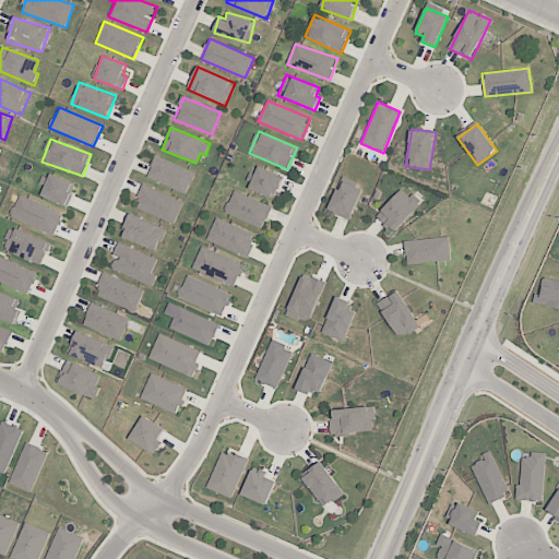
[(188,193),(195,170),(155,156),(146,179),(188,193)]
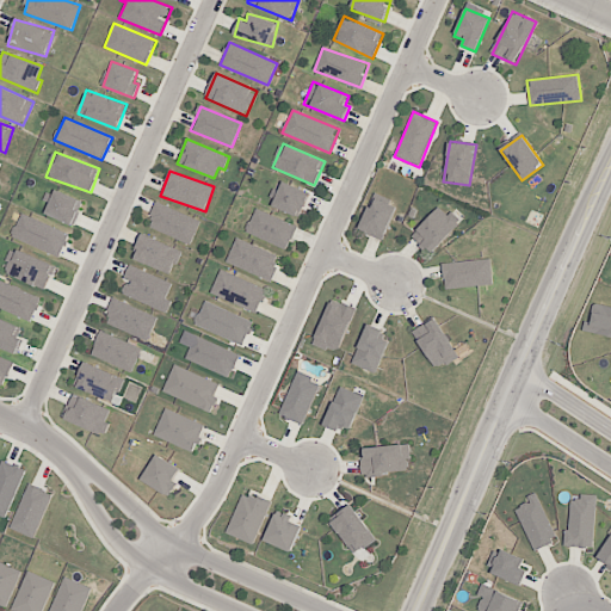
[(310,192),(282,181),(273,207),(301,217),(310,192)]
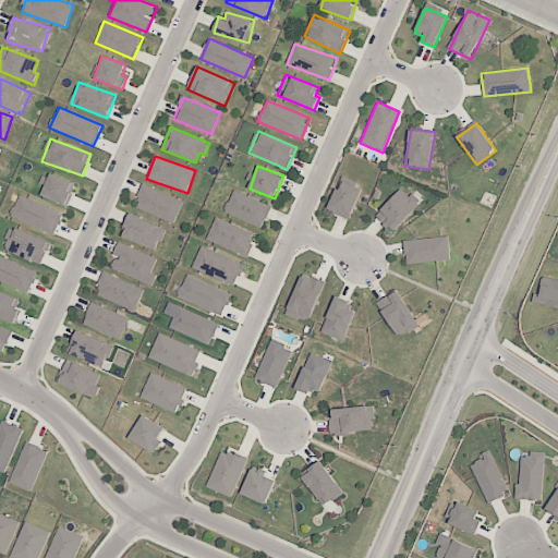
[(39,183),(45,185),(41,196),(69,206),(76,184),(44,172),(39,183)]
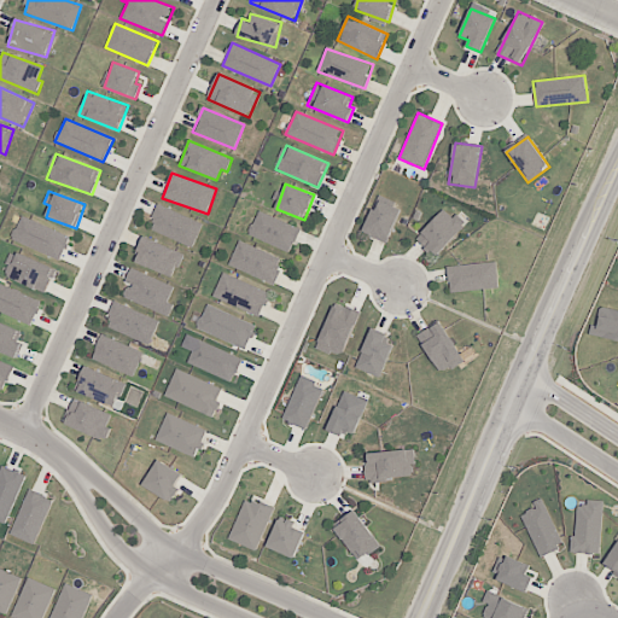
[(365,233),(389,243),(401,209),(377,199),(365,233)]
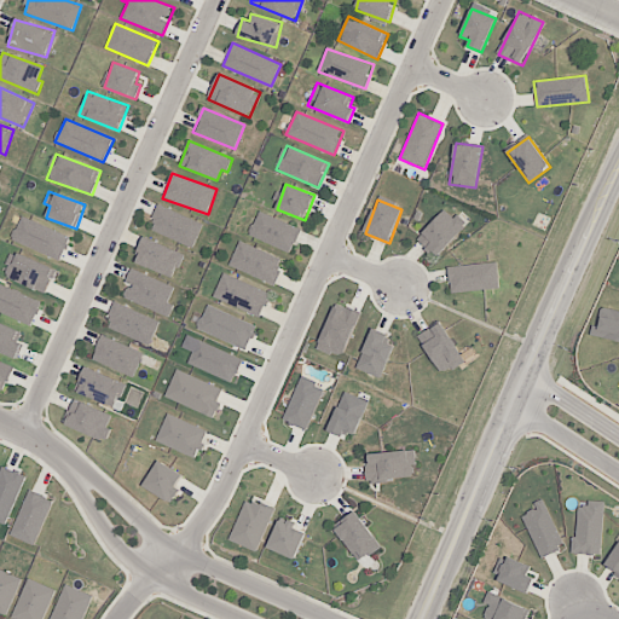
[(149,229),(194,248),(203,224),(160,204),(149,229)]
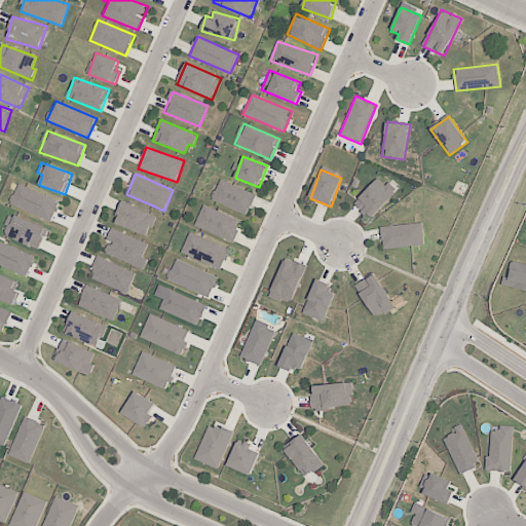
[(396,191),(378,176),(354,203),(372,219),(396,191)]
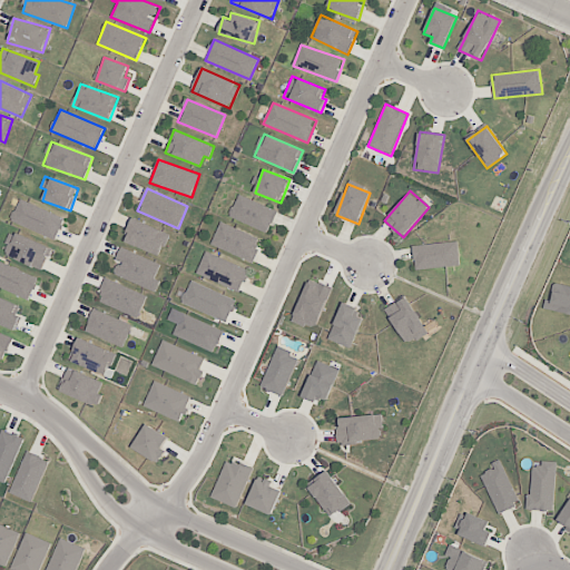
[(277,208),(236,195),(228,218),(269,232),(277,208)]
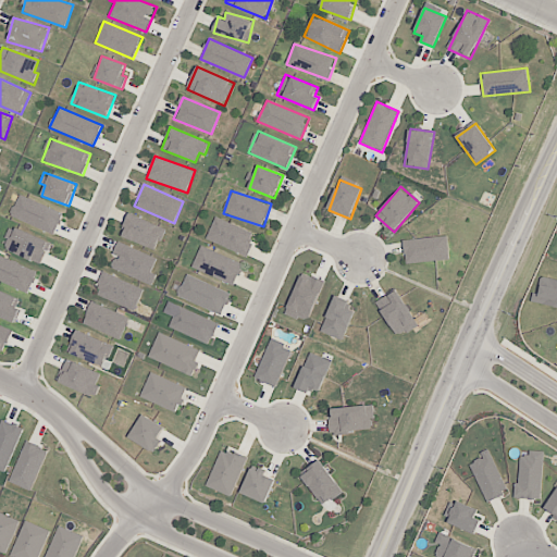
[(63,212),(19,195),(11,217),(56,234),(63,212)]
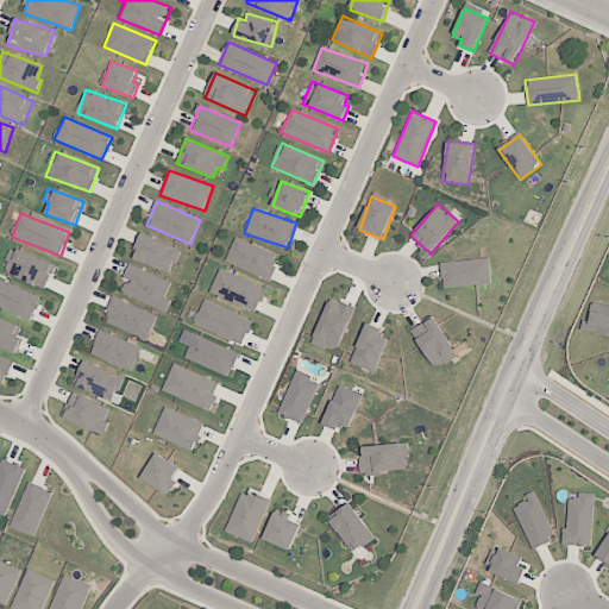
[(171,272),(180,248),(142,233),(132,258),(171,272)]
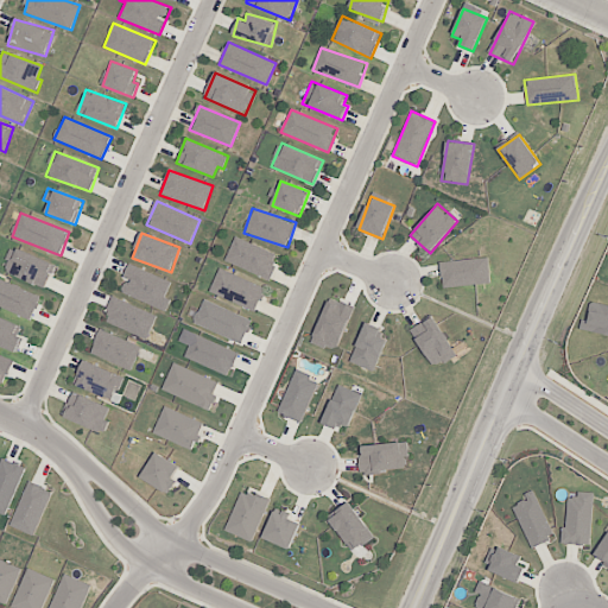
[(279,255),(235,236),(225,261),(268,280),(279,255)]
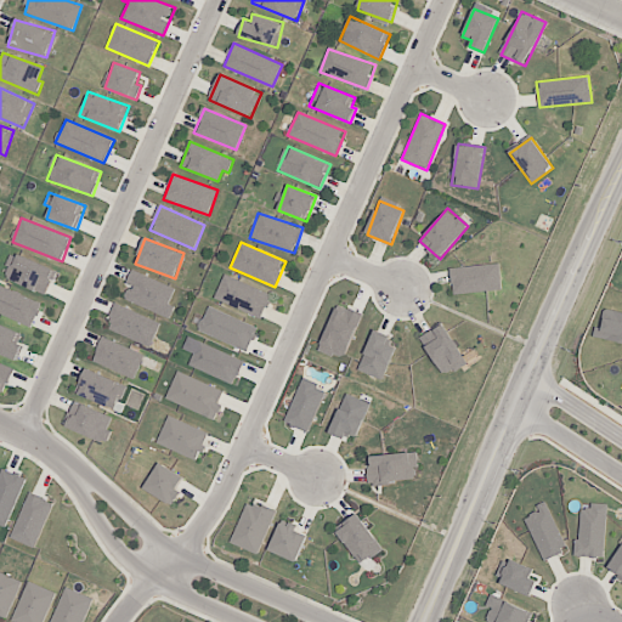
[(3,276),(46,295),(57,271),(13,252),(3,276)]
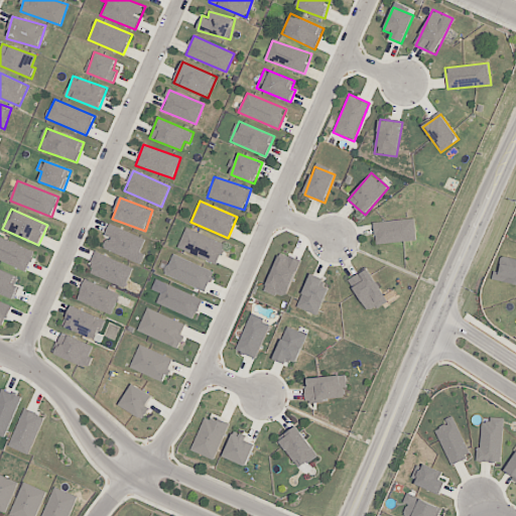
[(375,244),(416,241),(414,219),(374,221),(375,244)]
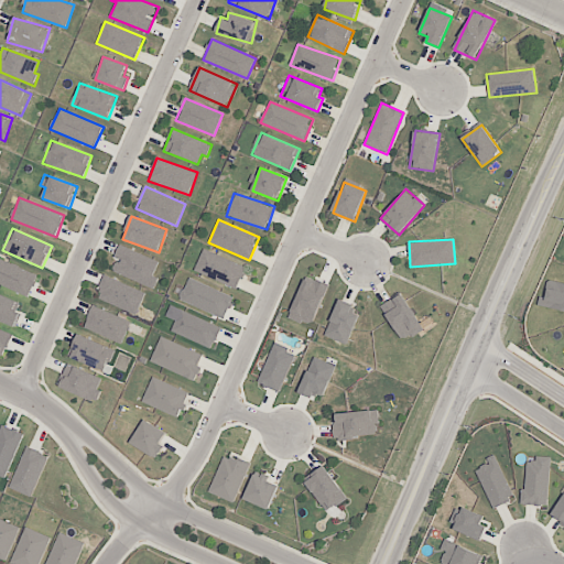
[(112,271),(153,290),(159,278),(153,275),(159,261),(120,243),(114,259),(117,260),(112,271)]
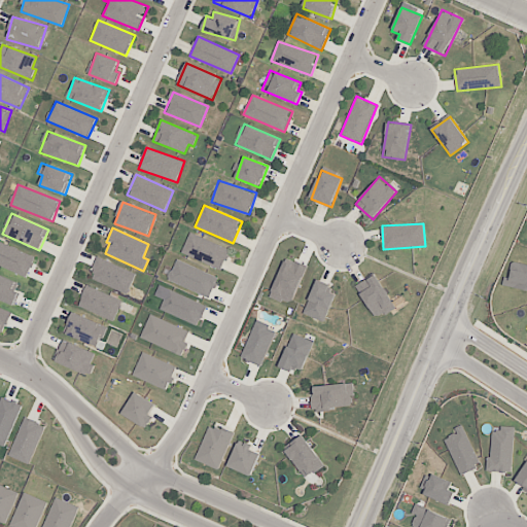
[(223,269),(231,248),(188,234),(181,254),(223,269)]
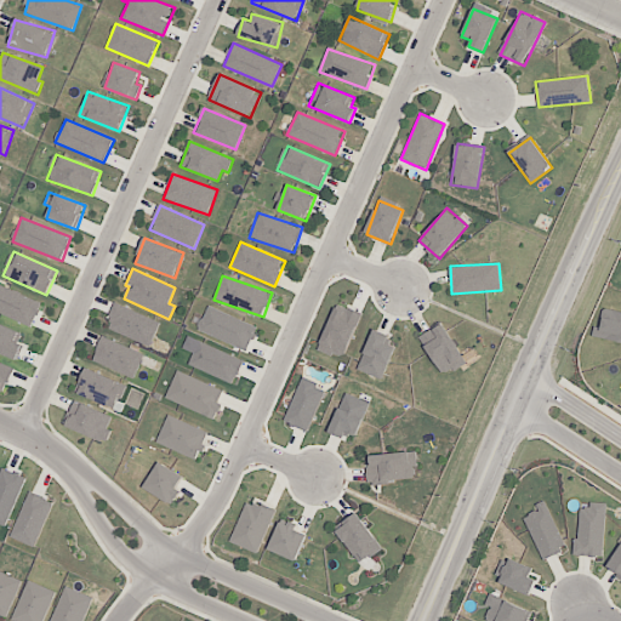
[(0,313),(32,326),(43,302),(0,284),(0,313)]
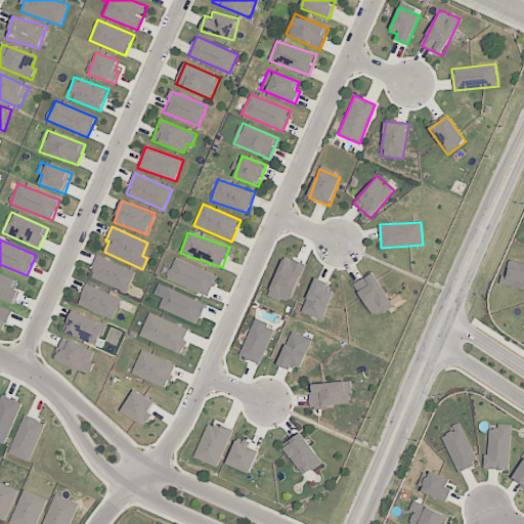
[(290,303),(306,264),(285,255),(268,294),(290,303)]
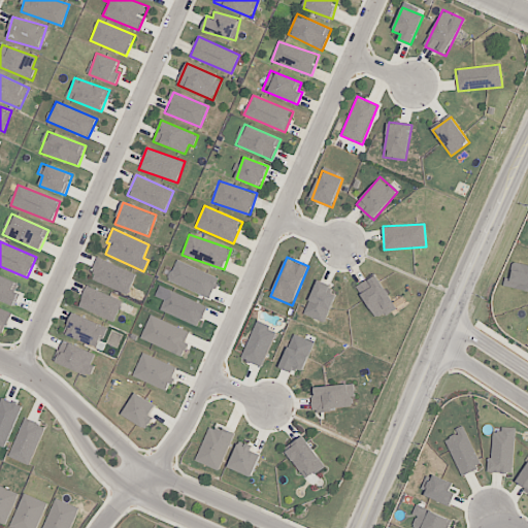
[(127,295),(136,274),(98,258),(90,278),(127,295)]
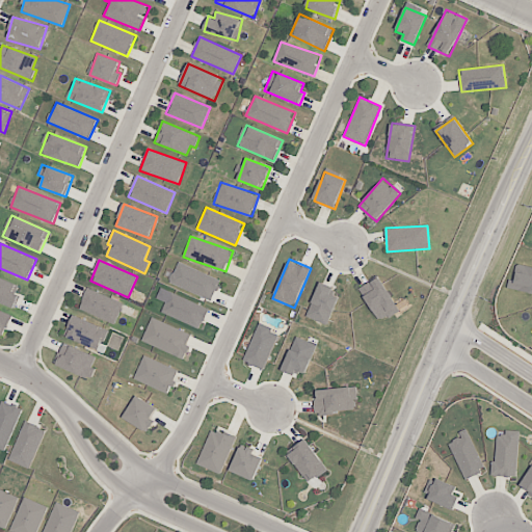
[(220,280),(178,262),(168,284),(212,300),(220,280)]
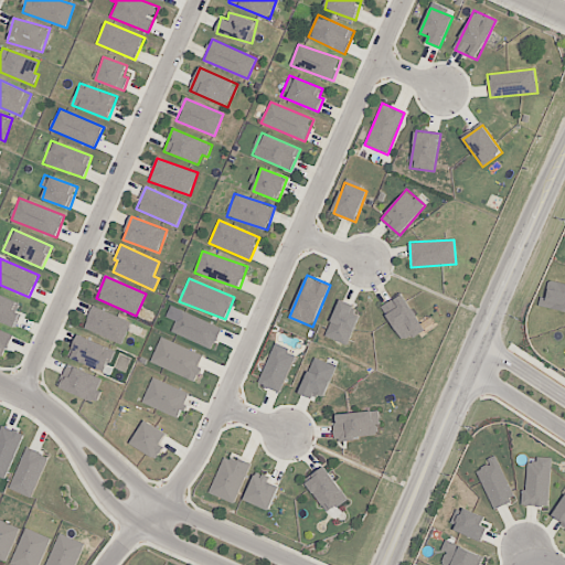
[(564,283),(550,279),(545,298),(541,297),(539,305),(564,311),(564,283)]
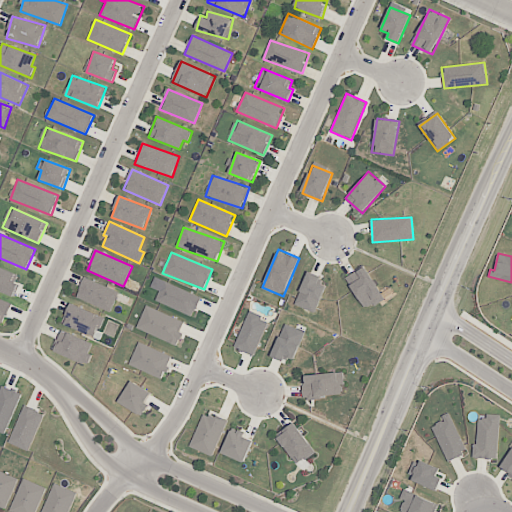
[(19,284),(12,281),(16,273),(0,266),(0,290),(14,297),(19,284)]
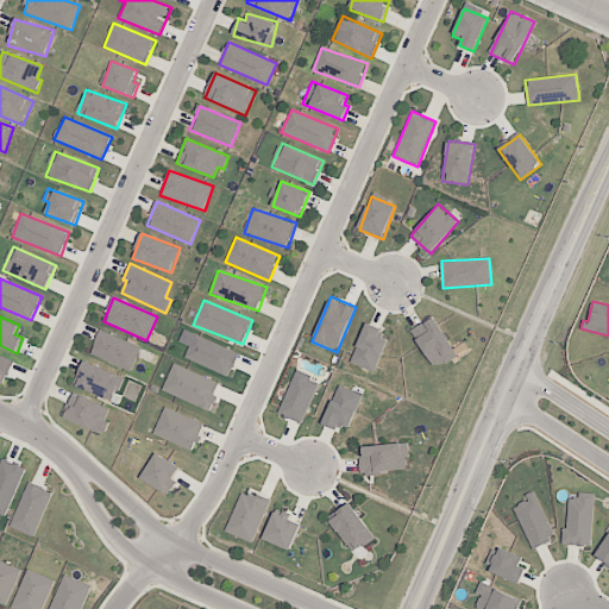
[(456,358),(438,316),(413,327),(431,369),(456,358)]
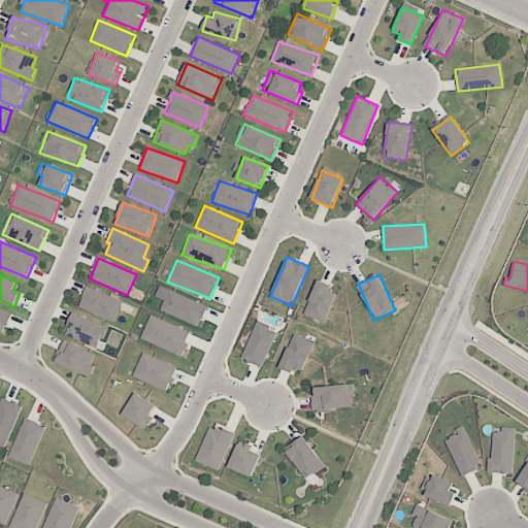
[(336,295),(328,292),(331,285),(318,279),(304,314),(325,323),(336,295)]
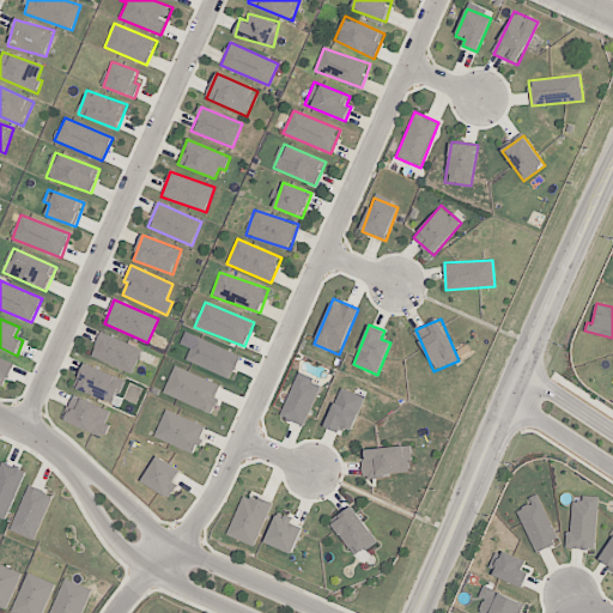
[(186,362),(231,378),(241,353),(184,333),(180,345),(190,349),(186,362)]
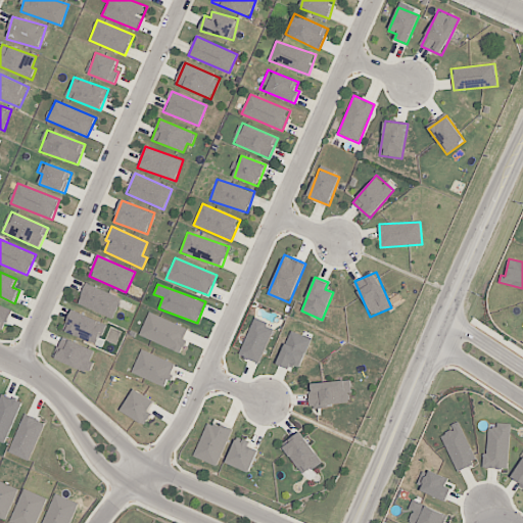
[(114,317),(121,296),(85,285),(78,305),(114,317)]
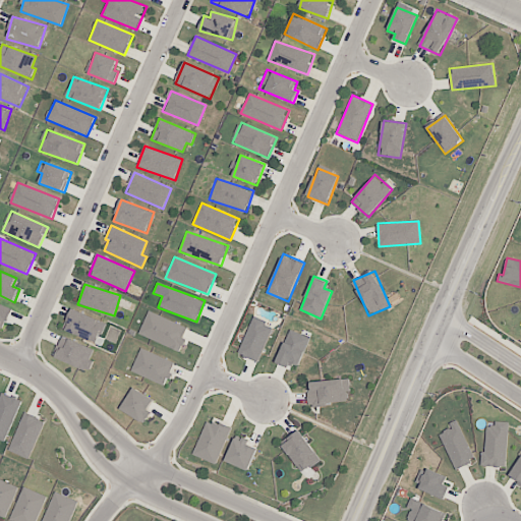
[(0,328),(2,330),(9,314),(1,310),(3,305),(0,303),(0,328)]
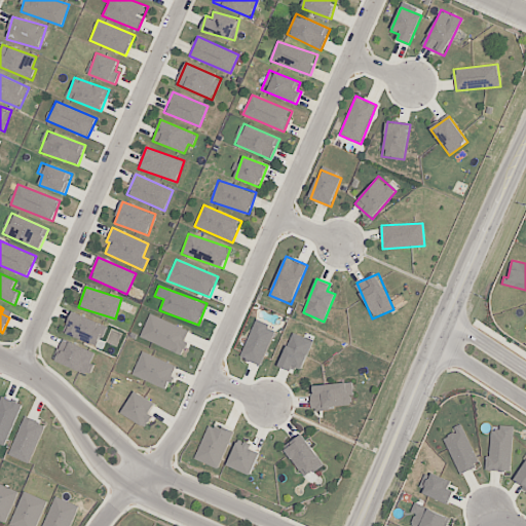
[(98,347),(107,327),(73,310),(64,332),(98,347)]
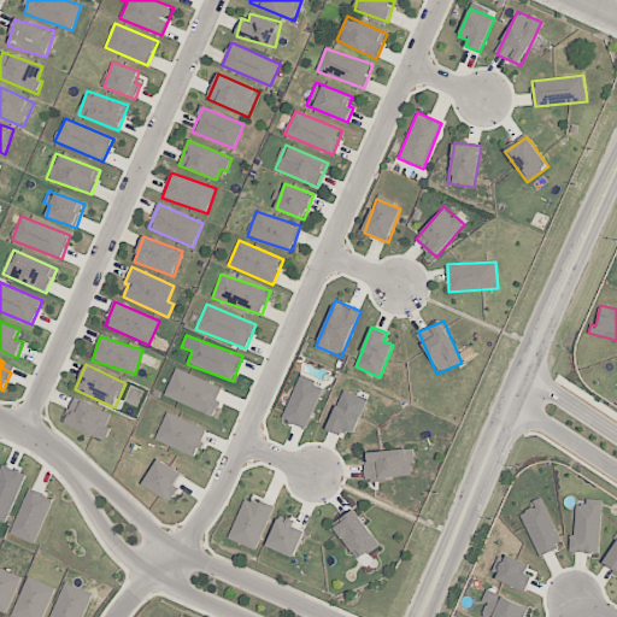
[(223,388),(176,368),(164,397),(213,417),(221,400),(218,399),(223,388)]
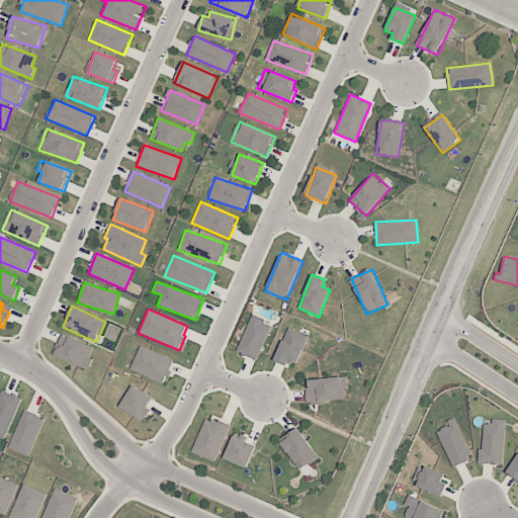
[(272,324),(252,316),(237,352),(257,360),(272,324)]
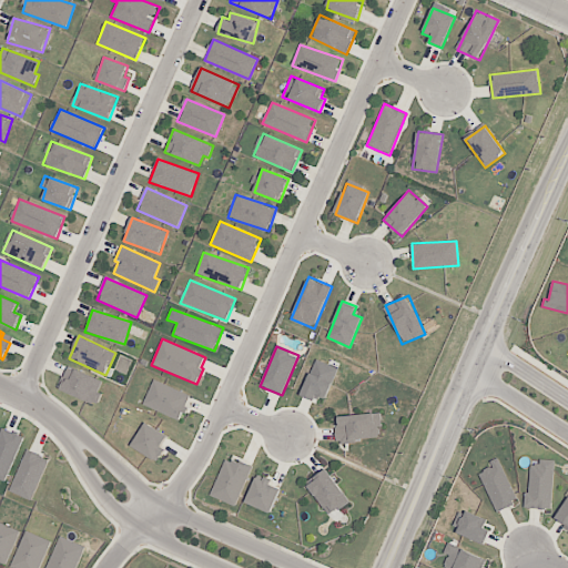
[(337,366),(314,359),(303,397),(315,401),(316,396),(327,399),(337,366)]
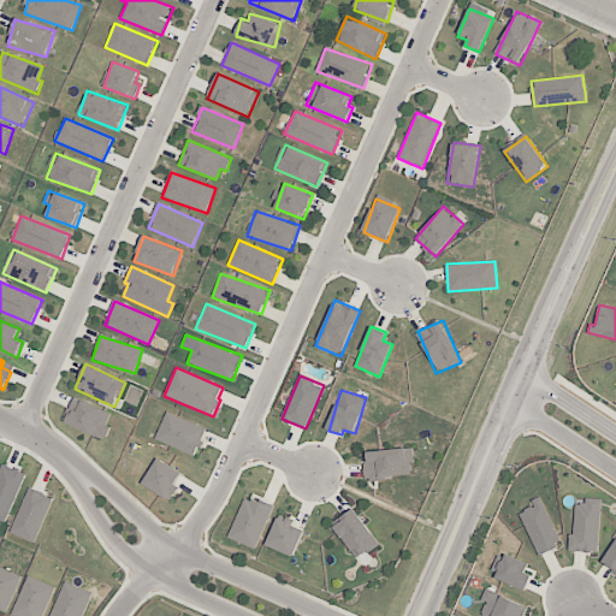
[(113,412),(71,398),(63,424),(105,438),(113,412)]
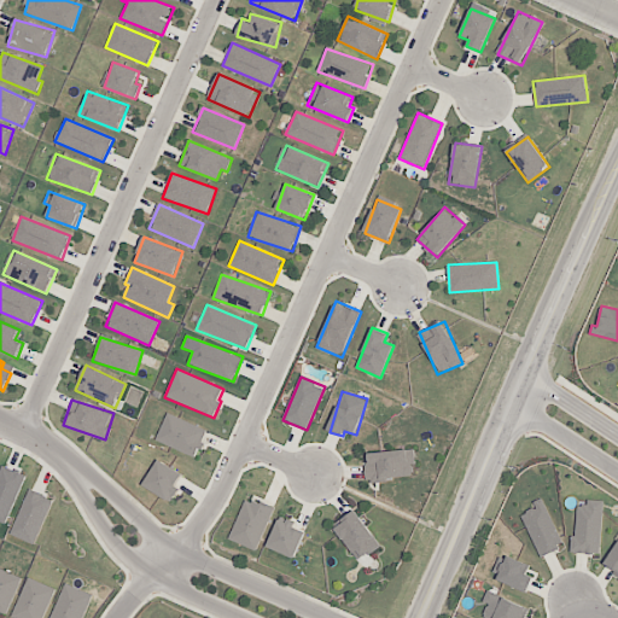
[(197,456),(207,429),(165,414),(156,442),(197,456)]
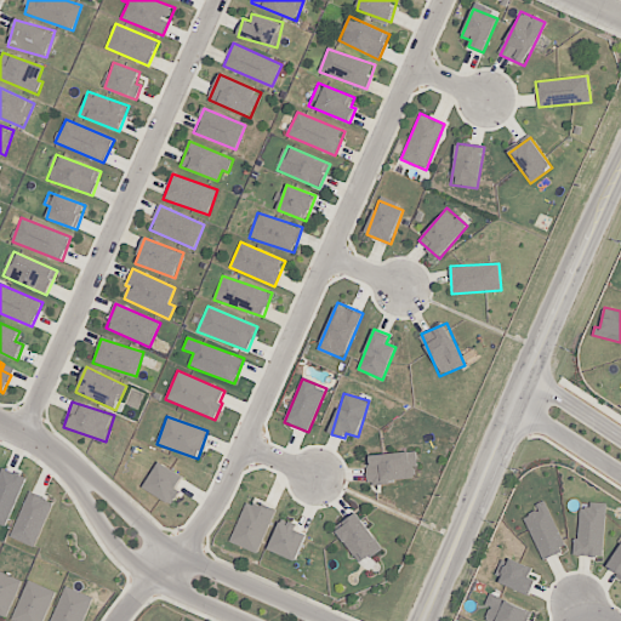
[(416,480),(415,451),(366,455),(368,483),(416,480)]
